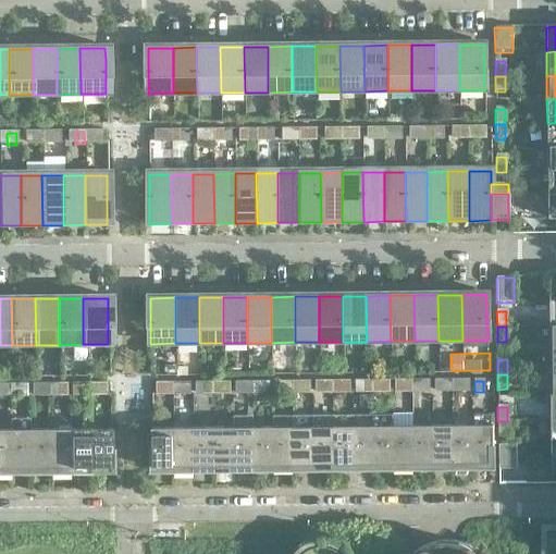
[(507,436),(507,421),(497,421),(498,436),(507,436)]
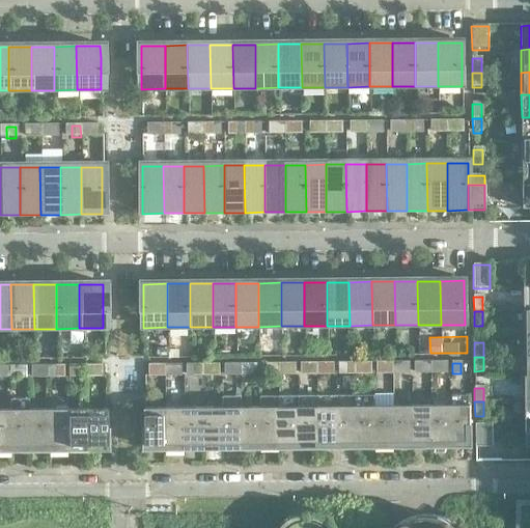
[(374,447),(373,407),(355,408),(355,449),(367,449),(367,447),(374,447)]
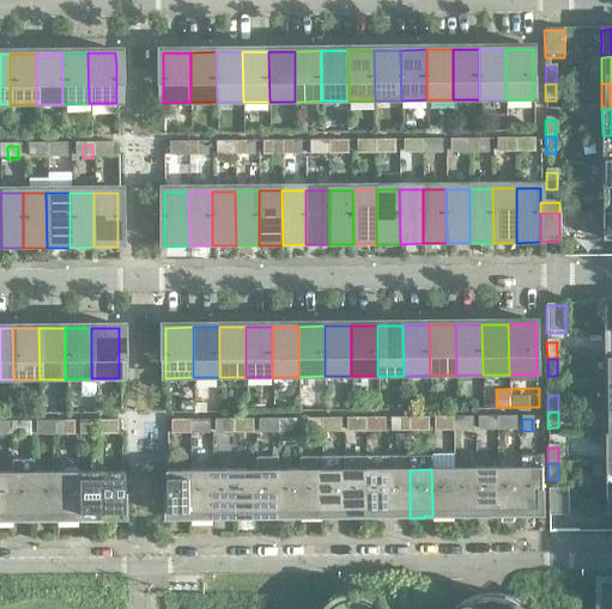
[(454,518),(454,469),(431,469),(432,516),(440,516),(440,518),(454,518)]
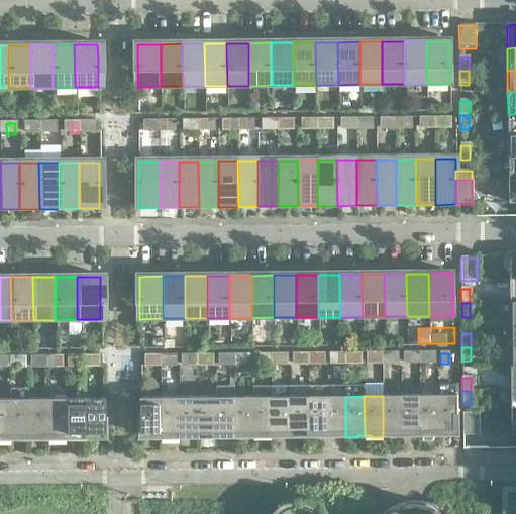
[(401,434),(401,396),(383,396),(383,437),(395,437),(395,434),(401,434)]
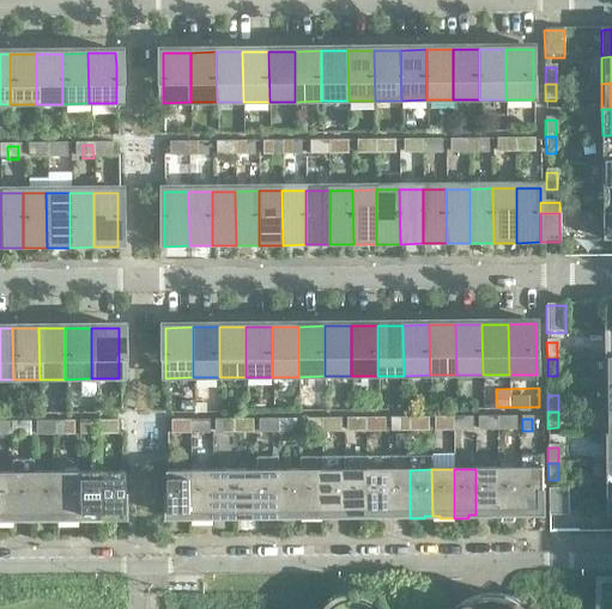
[(498,518),(497,469),(476,469),(476,515),(483,515),(484,518),(498,518)]
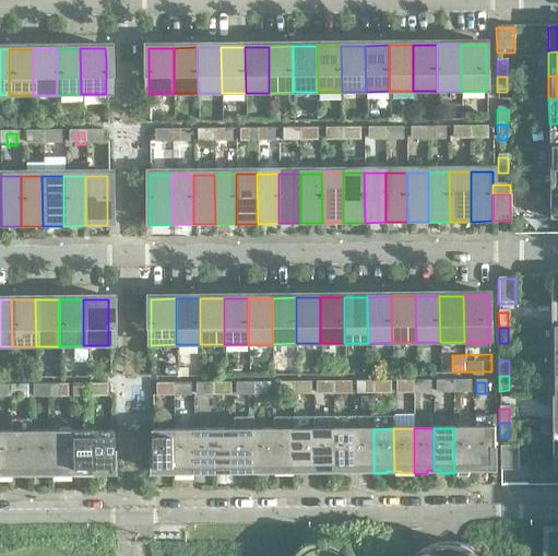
[(474,470),(473,428),(453,428),(454,473),(467,473),(467,470),(474,470)]
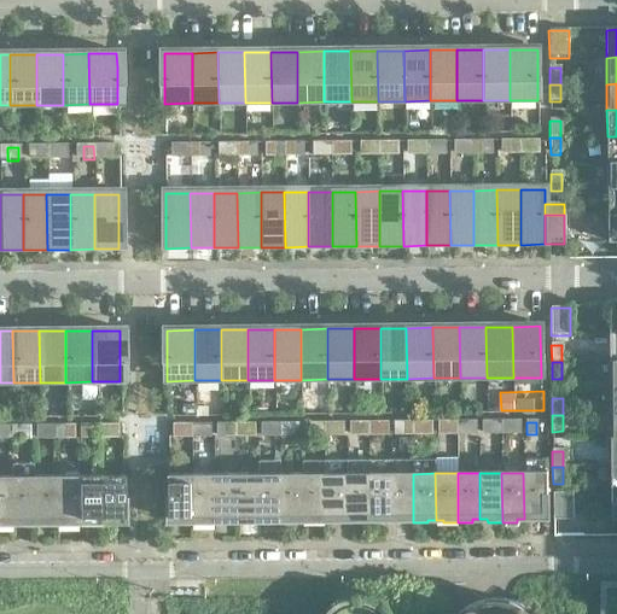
[(547,521),(547,473),(523,473),(524,519),(531,519),(531,521),(547,521)]
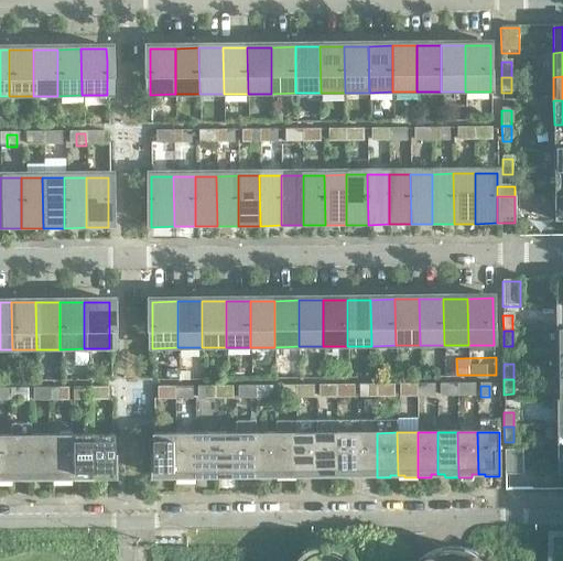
[(296,478),(296,433),(275,434),(275,476),(283,476),(283,478),(296,478)]
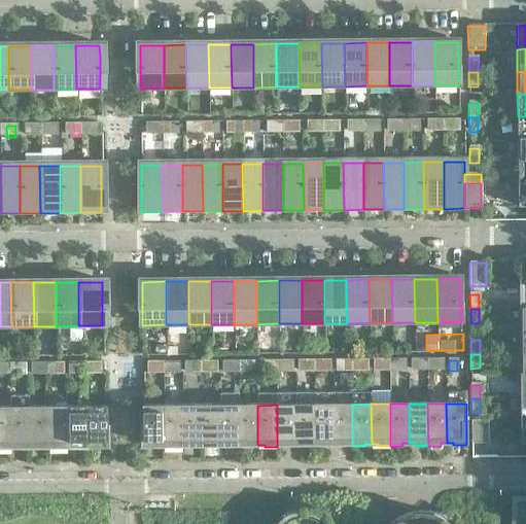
[(296,445),(295,405),(277,405),(277,447),(289,447),(289,445),(296,445)]
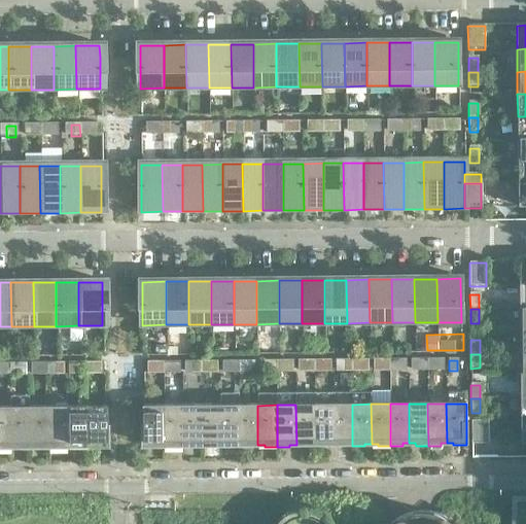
[(315,447),(315,405),(295,405),(296,445),(303,444),(303,447),(315,447)]
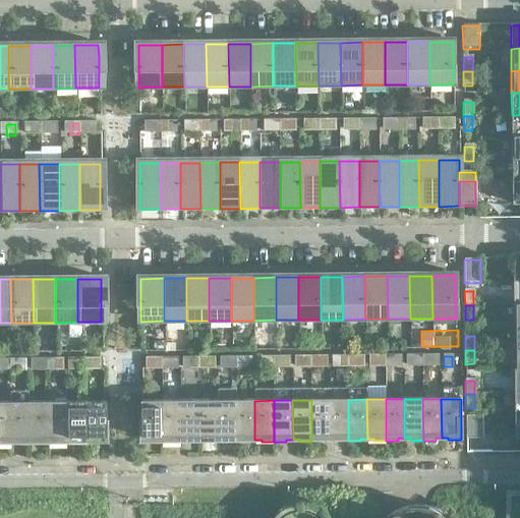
[(330,439),(330,400),(311,400),(311,442),(324,442),(324,439),(330,439)]
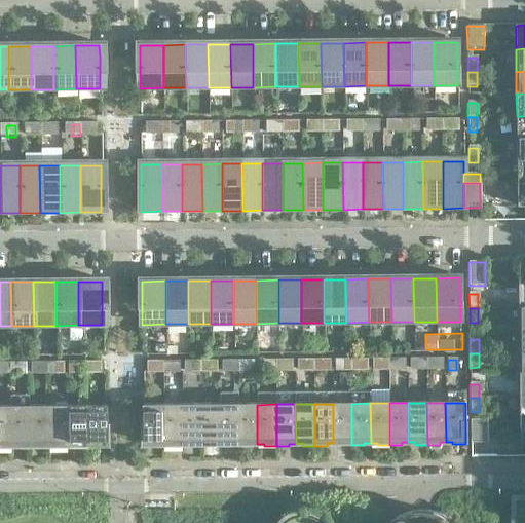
[(351,445),(351,404),(333,404),(333,443),(339,443),(339,446),(351,445)]
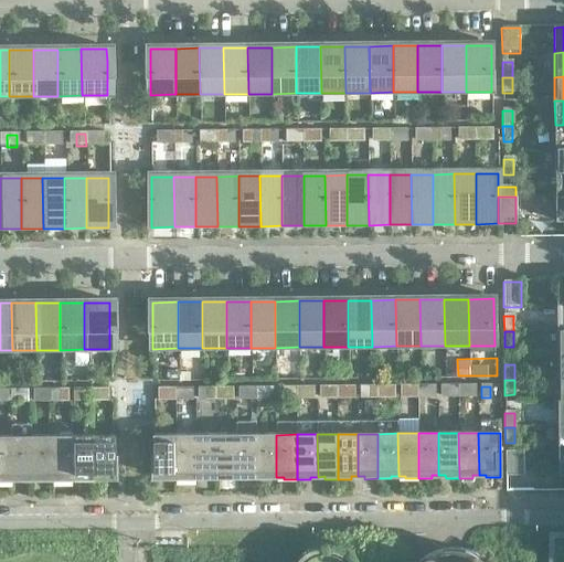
[(195,478),(195,435),(176,436),(176,480),(189,480),(189,478),(195,478)]
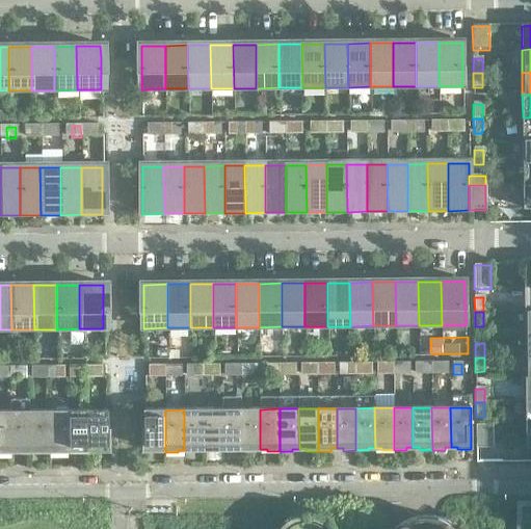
[(204,452),(203,410),(184,410),(184,450),(191,450),(191,452),(204,452)]
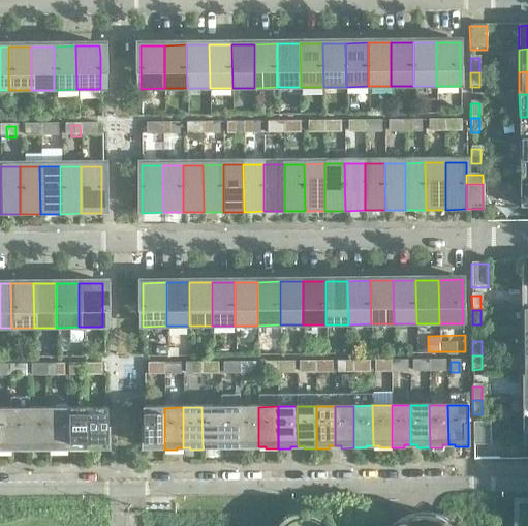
[(221,446),(220,407),(202,407),(203,450),(215,450),(215,446),(221,446)]
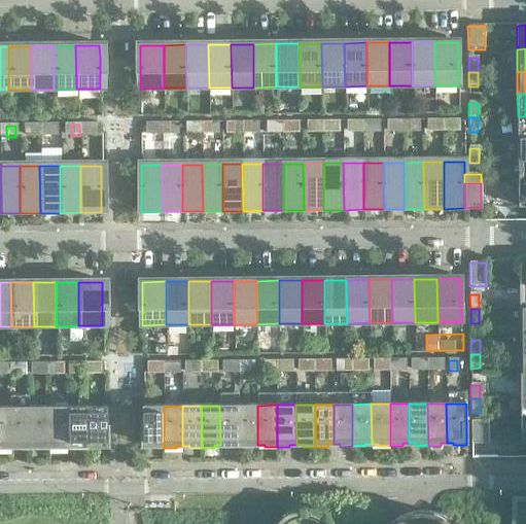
[(239,448),(239,406),(219,406),(220,445),(226,445),(226,448),(239,448)]
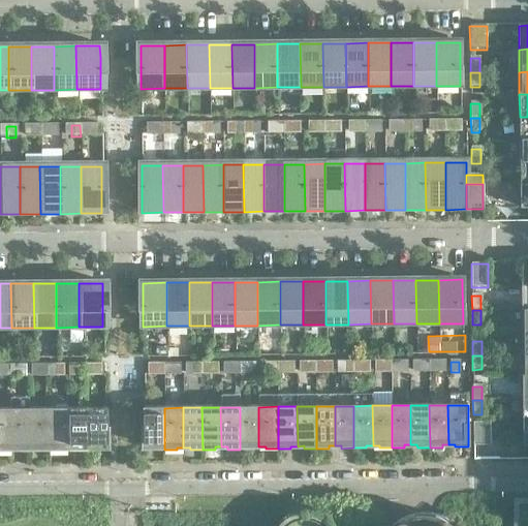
[(258,446),(258,407),(240,407),(240,450),(252,450),(252,446),(258,446)]
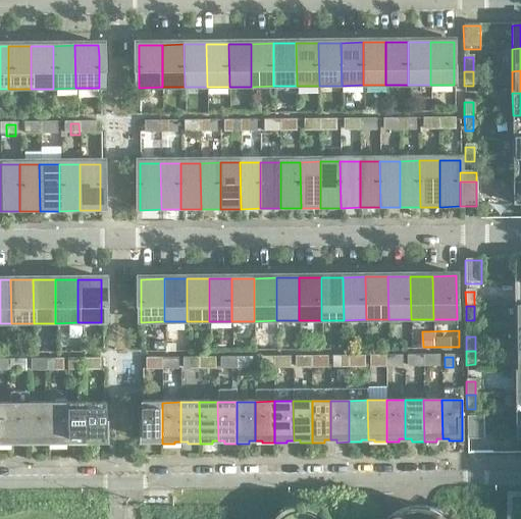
[(83,445),(83,403),(64,404),(64,443),(70,443),(70,445),(83,445)]
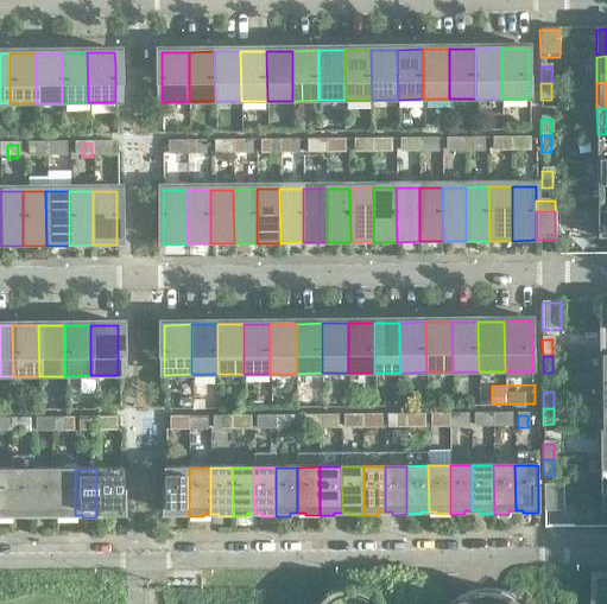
[(119,514),(119,469),(96,469),(96,517),(111,517),(111,515),(119,514)]
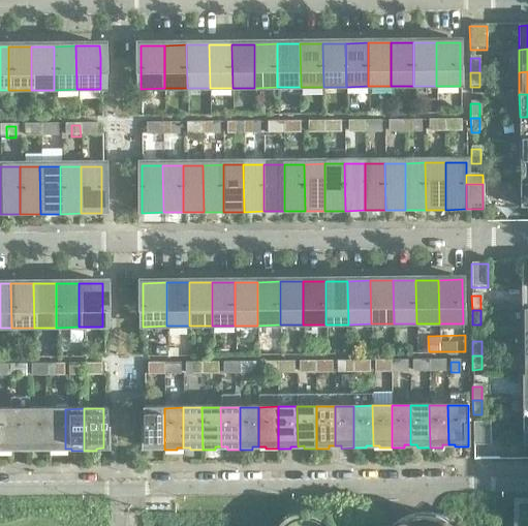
[(164,450),(164,408),(144,408),(145,447),(152,447),(152,450),(164,450)]
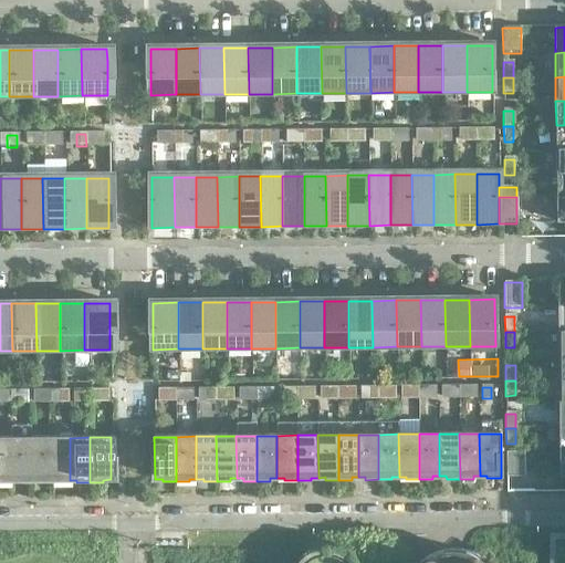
[(0,483),(9,483),(9,438),(0,438),(0,483)]
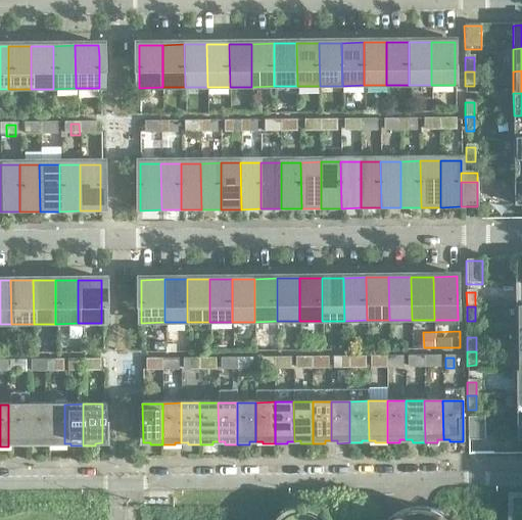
[(27,443),(27,405),(8,405),(8,446),(20,446),(20,443),(27,443)]
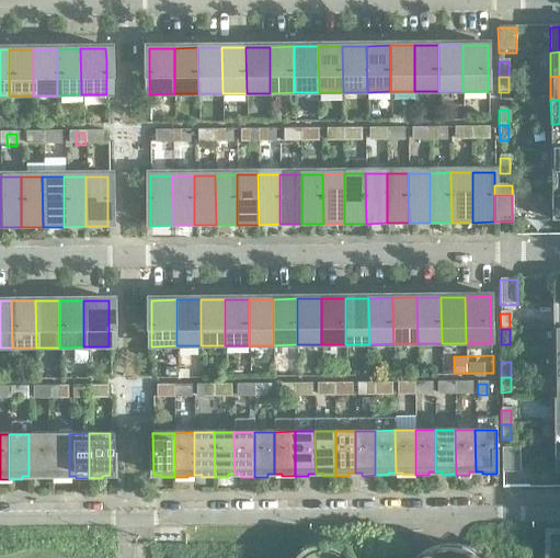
[(49,479),(48,434),(29,434),(29,476),(36,476),(36,479),(49,479)]
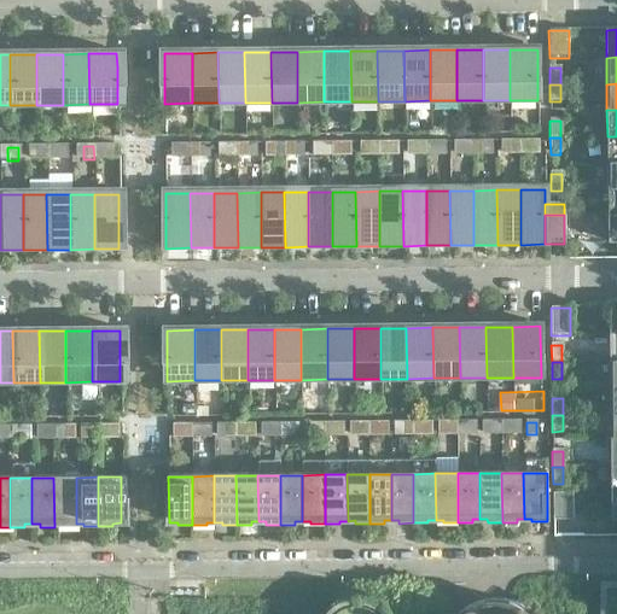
[(76,524),(76,478),(53,478),(54,527),(69,526),(69,524),(76,524)]
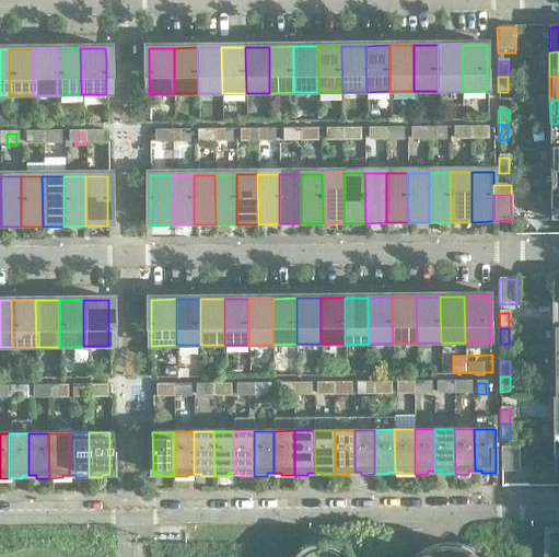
[(519,473),(519,448),(501,448),(501,473),(519,473)]
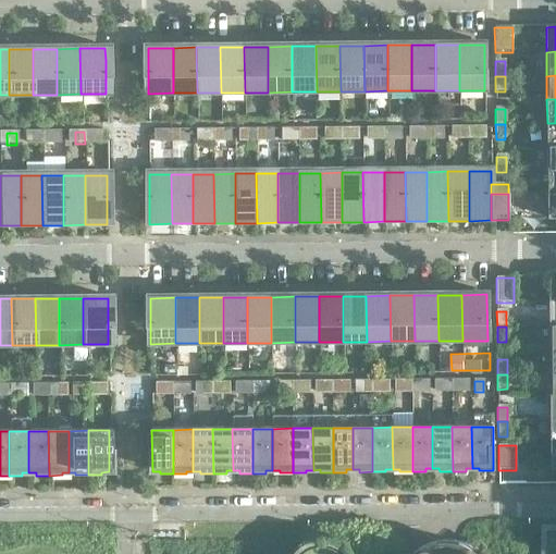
[(555,553),(555,526),(540,526),(540,553),(555,553)]
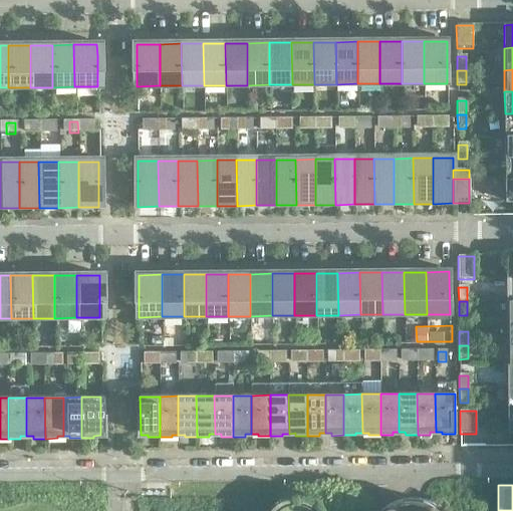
[(321,510),(320,509),(318,507),(316,505),(314,504),(311,502),(309,501),(306,500),(303,499),(301,499),(298,498),(295,498),(292,499),(289,499),(285,500),(283,501),(280,503),(279,504),(276,506),(274,508),(272,510),(321,510)]
